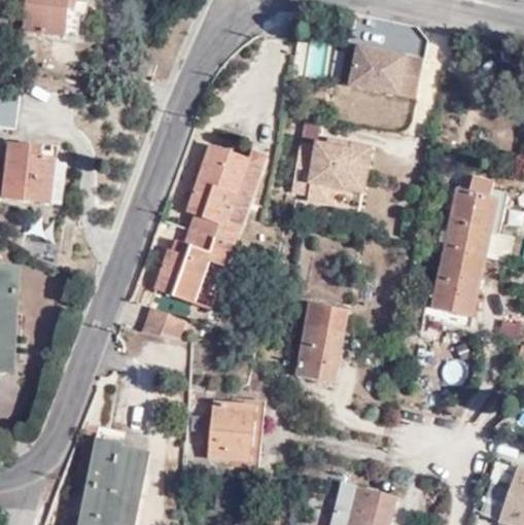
[(27,0),(25,31),(68,36),(70,14),(75,14),(76,0),(27,0)]
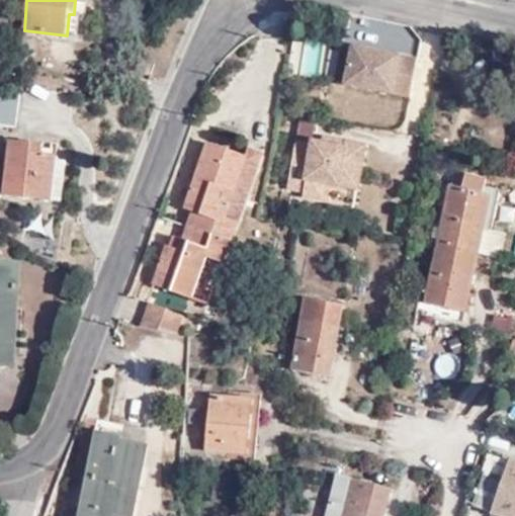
[(69,14),(67,35),(77,36),(80,15),(74,14),(69,14)]
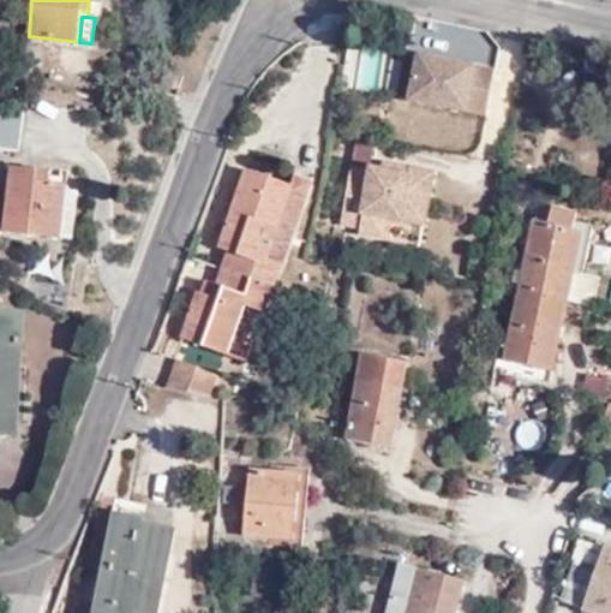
[(378,87),(382,59),(357,57),(354,84),(378,87)]
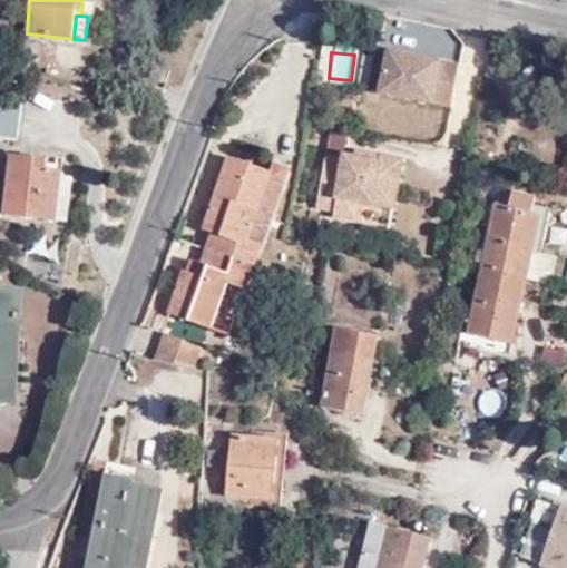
[(449,104),(456,65),(385,52),(378,91),(449,104)]
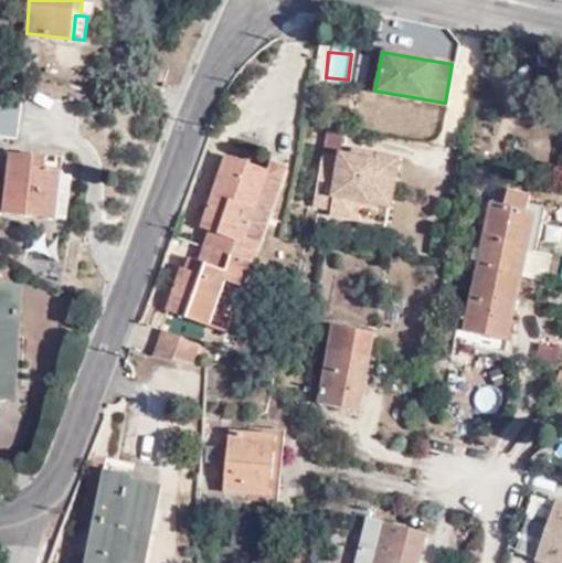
[(0,135),(17,138),(23,97),(0,93),(0,135)]
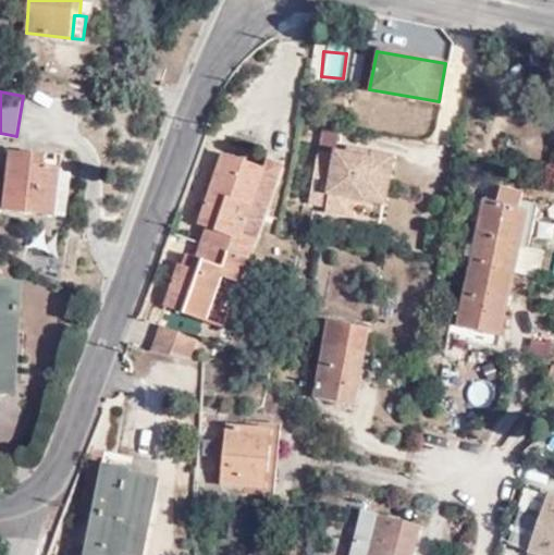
[(0,205),(50,213),(58,171),(59,167),(40,163),(42,152),(10,147),(0,205)]
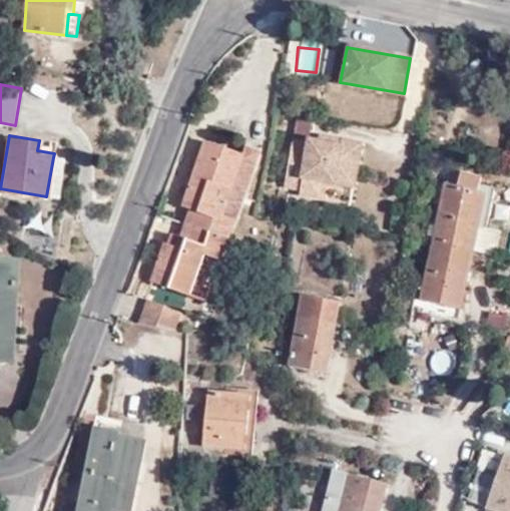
[(360,142),(340,139),(339,144),(318,140),(309,139),(308,143),(292,140),(285,184),(300,187),(299,193),(319,196),(322,179),(352,185),(360,142)]
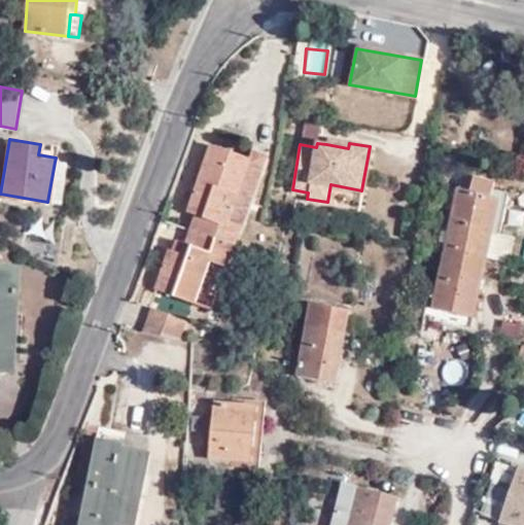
[(186,221),(182,234),(221,247),(231,249),(238,229),(225,224),(245,165),(205,151),(181,220),(186,221)]
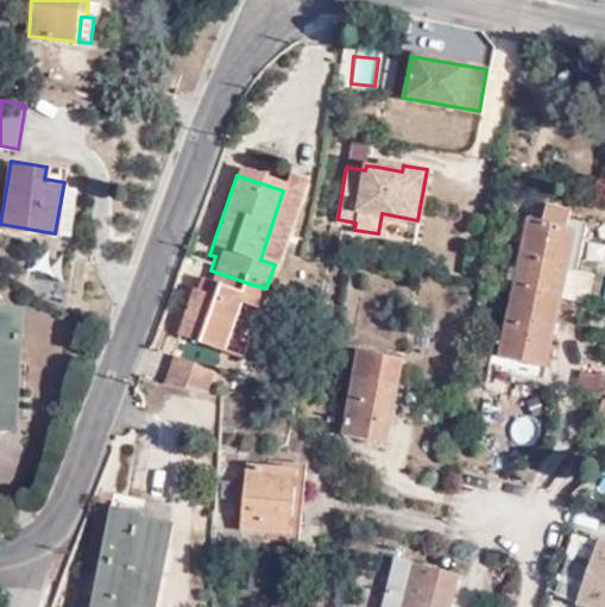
[(285,183),(283,191),(260,260),(275,264),(300,188),(285,183)]
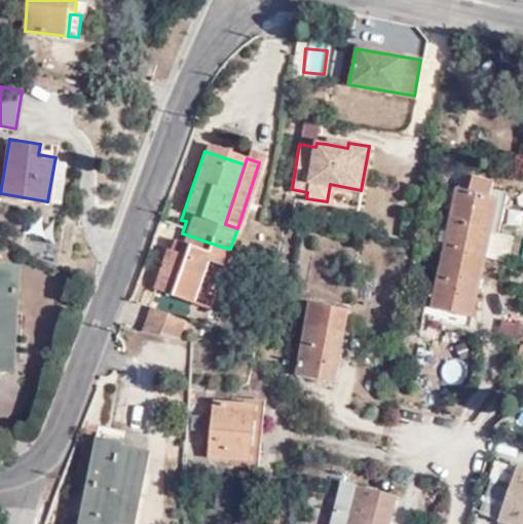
[(54,161),(47,201),(59,203),(65,162),(54,161)]
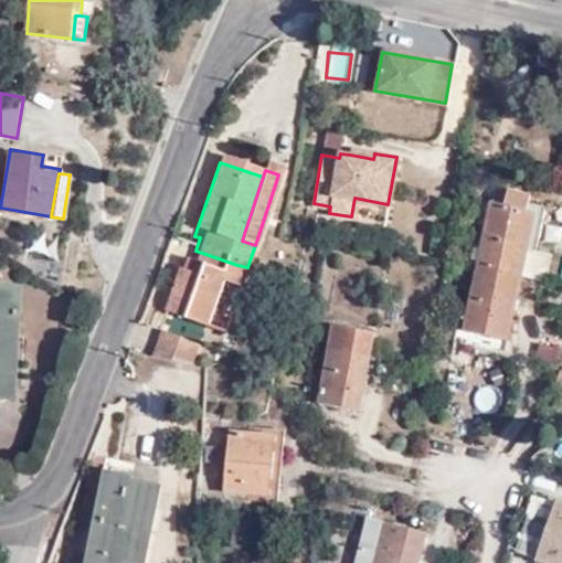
[(488,201),(474,265),(518,273),(523,247),(529,248),(538,204),(531,203),(532,195),(496,189),(494,202),(488,201)]
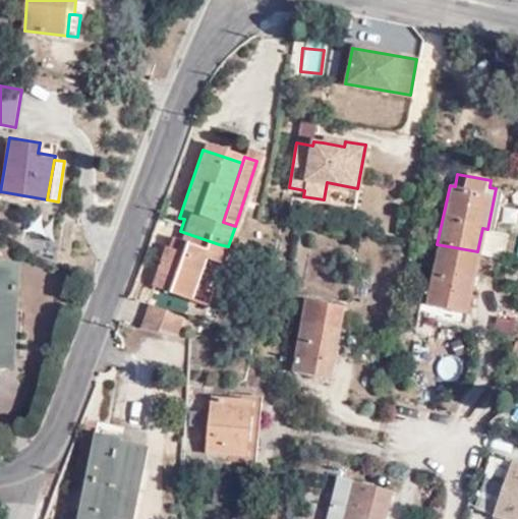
[(219,244),(180,231),(176,244),(167,241),(150,291),(189,304),(203,263),(221,269),(228,246),(219,244)]
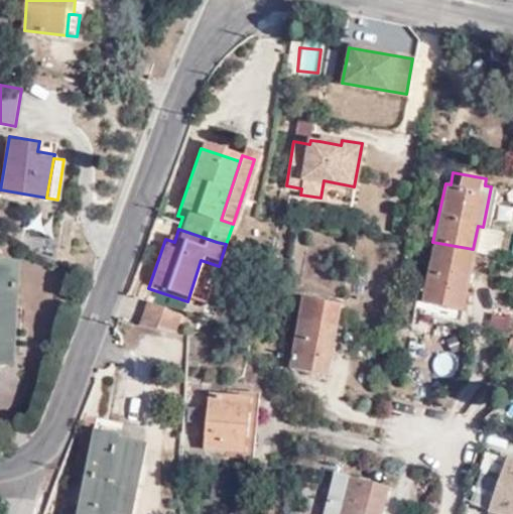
[(486,230),(484,256),(496,256),(498,230),(486,230)]
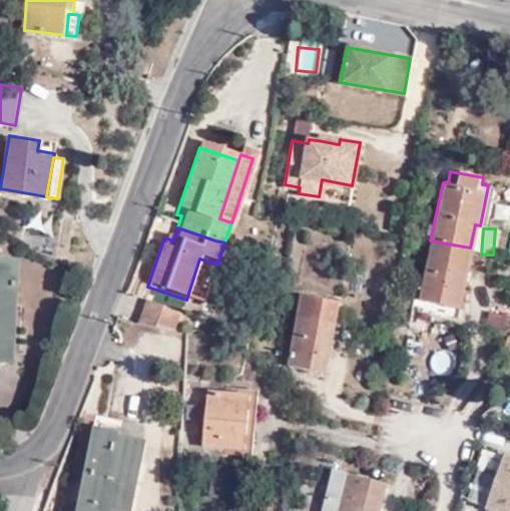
[(470,247),(430,240),(419,298),(433,301),(458,307),(470,247)]
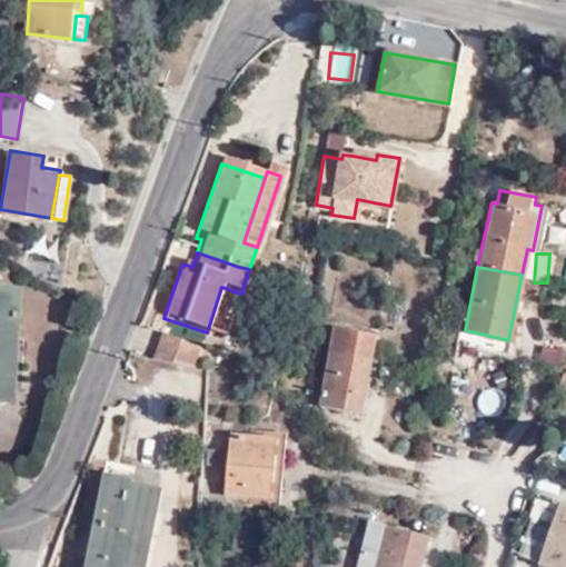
[(18,289),(0,288),(0,370),(2,338),(16,339),(18,289)]
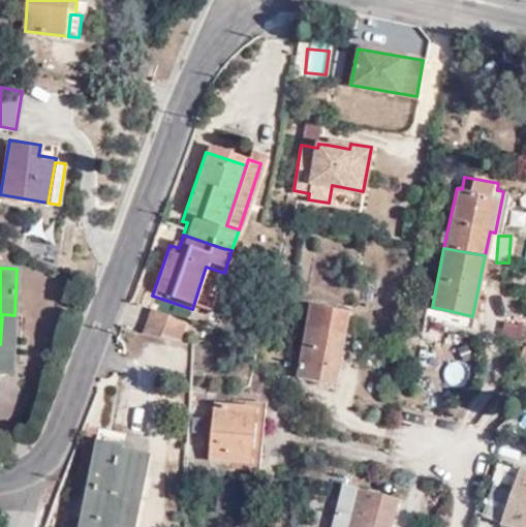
[(199,288),(196,309),(210,311),(214,290),(199,288)]
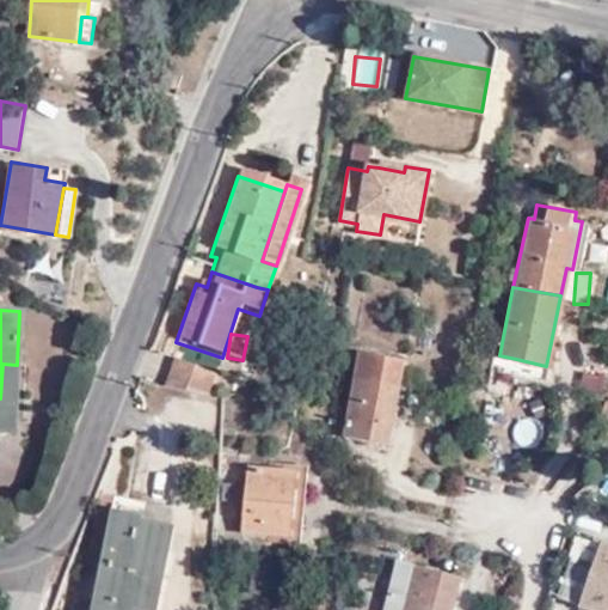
[(400,359),(357,351),(341,433),(385,443),(400,359)]
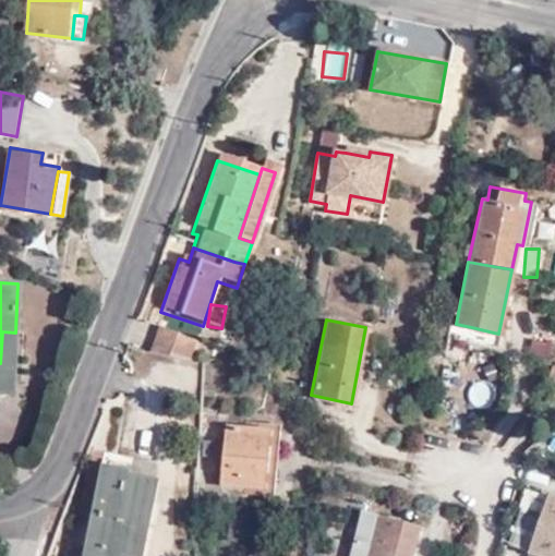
[(157,330),(131,322),(121,349),(149,353),(157,330)]
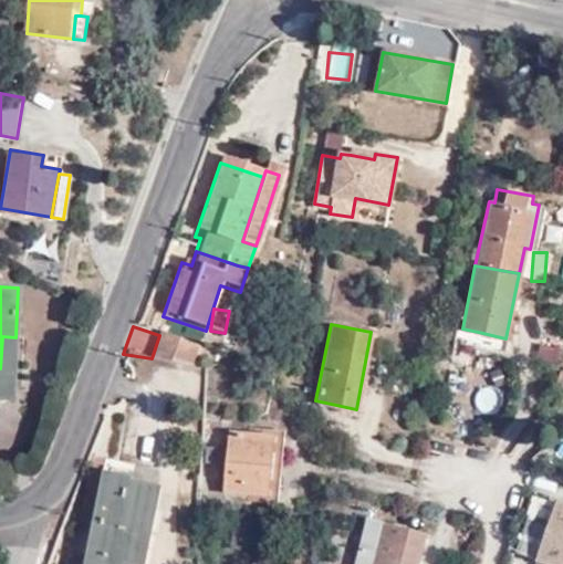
[(478,332),(462,329),(461,332),(451,330),(447,347),(472,353),(478,332)]
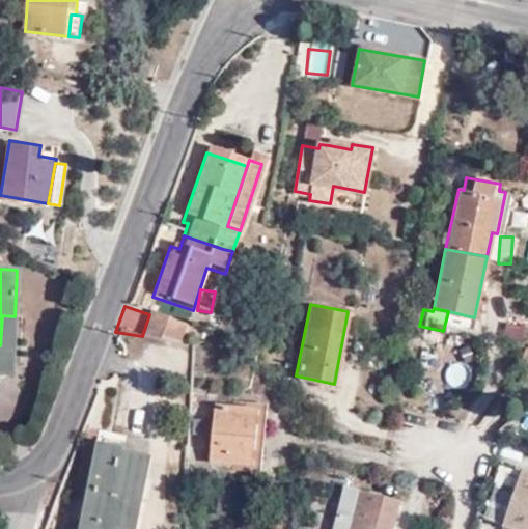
[(186,327),(149,314),(142,336),(181,343),(186,327)]
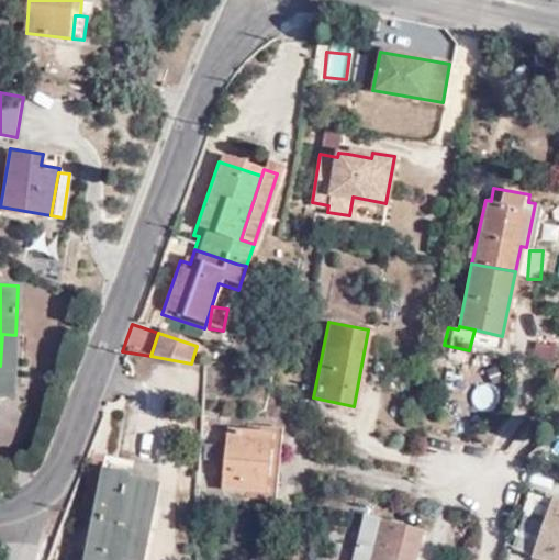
[(471,384),(473,406),(494,403),(492,382),(471,384)]
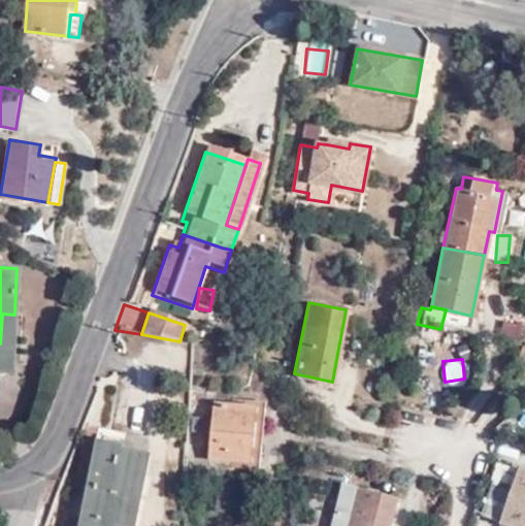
[(262,406),(211,400),(205,455),(256,461),(262,406)]
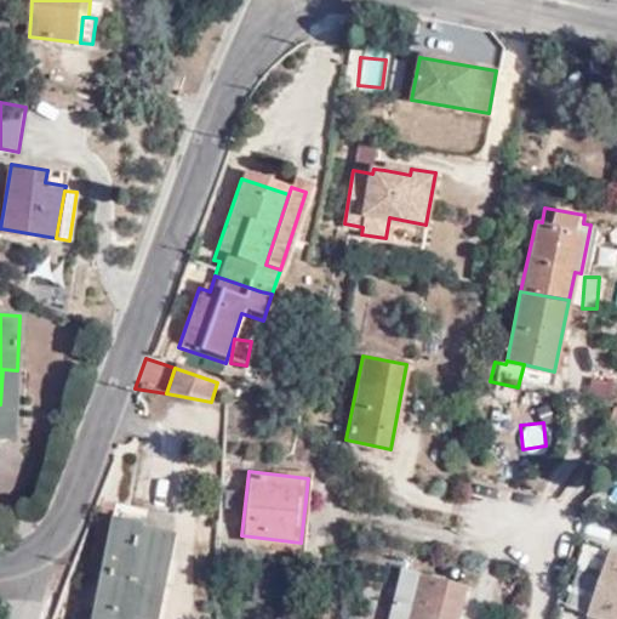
[(144,527),(121,522),(100,618),(153,618),(169,541),(142,535),(144,527)]
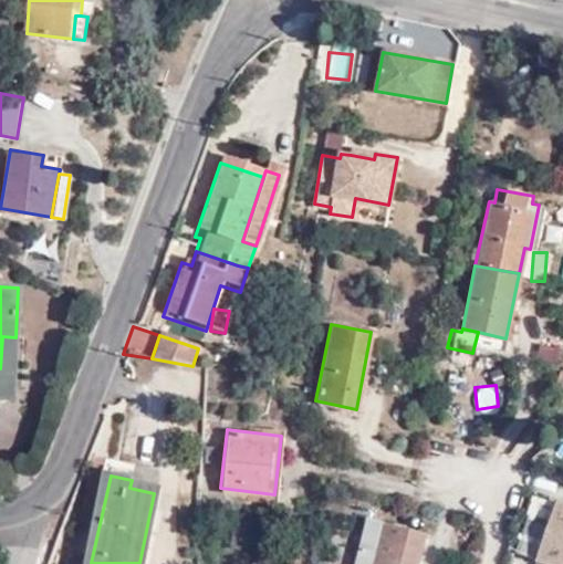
[(562,563),(562,501),(542,495),(518,563),(562,563)]
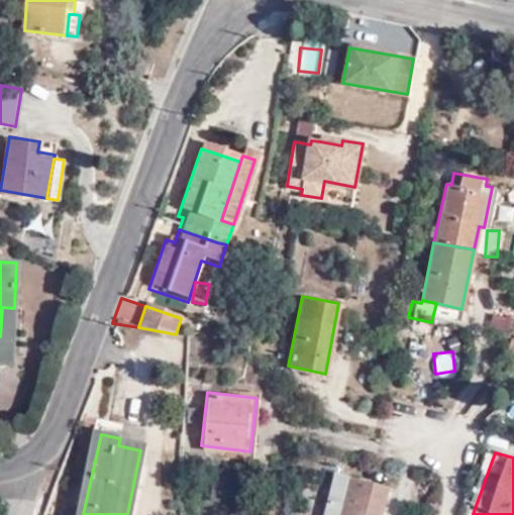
[(319,514),(377,514),(386,484),(331,470),(319,514)]
